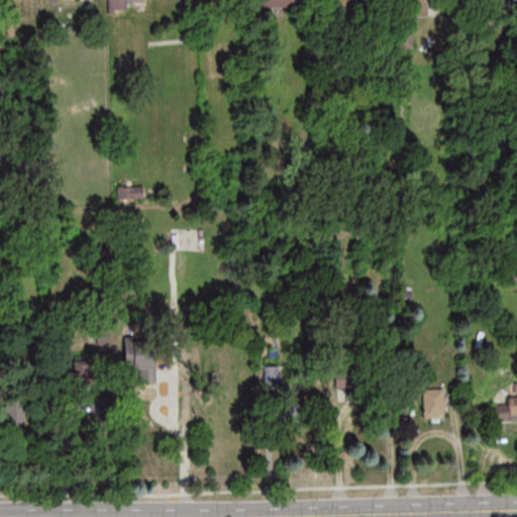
[(145,2),(145,0),(106,0),(107,13),(127,12),(127,3),(145,2)]
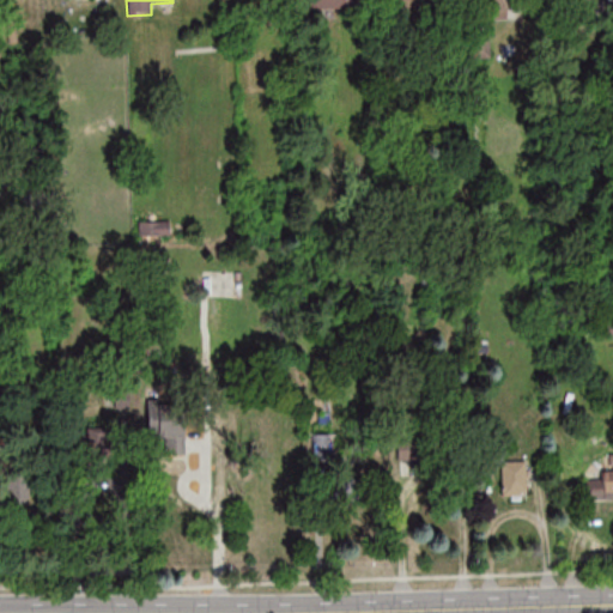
[(473,0),(474,18),(517,18),(516,0),(473,0)]
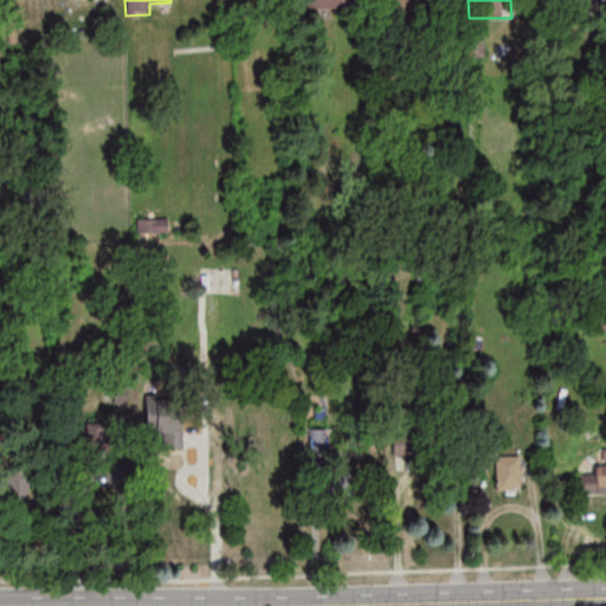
[(137,219),(137,237),(167,237),(167,219),(137,219)]
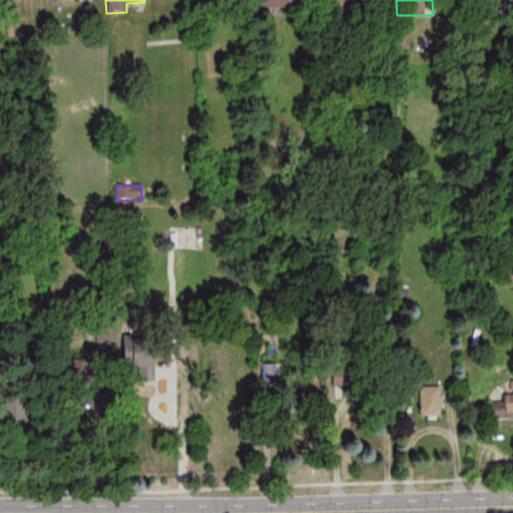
[(124,338),(124,367),(135,367),(135,380),(153,379),(153,337),(124,338)]
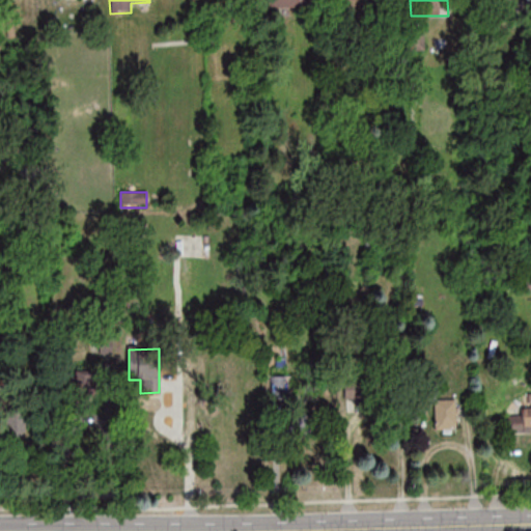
[(272,396),(298,396),(298,375),(272,375),(272,396)]
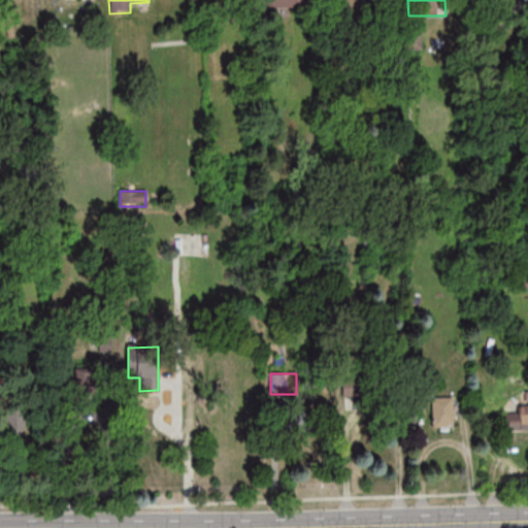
[(452,397),(432,397),(432,429),(452,429),(452,397)]
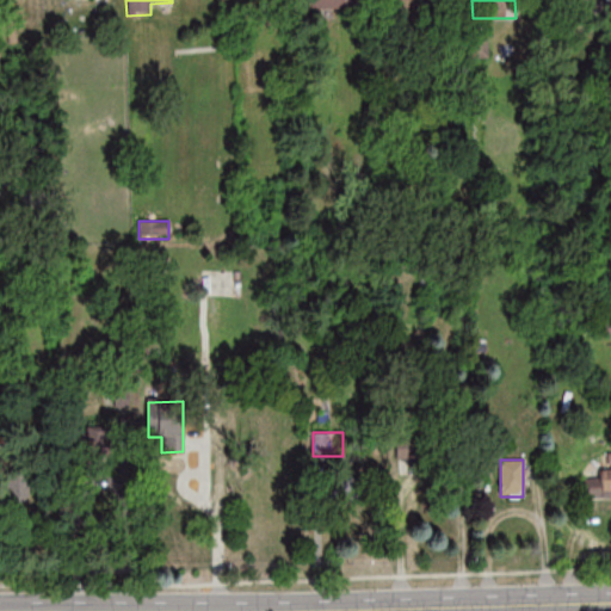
[(581,497),(610,497),(610,471),(581,473),(581,497)]
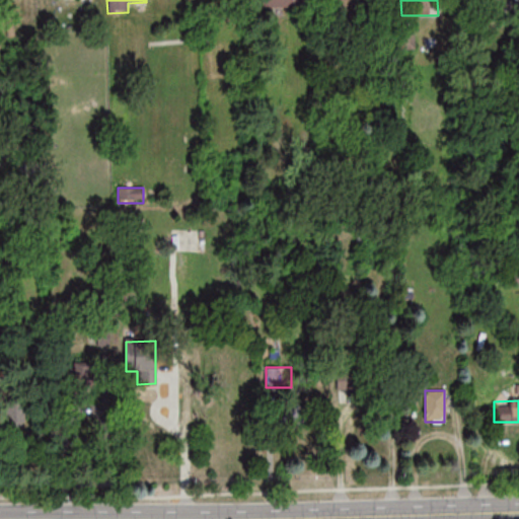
[(283,401),(283,429),(313,429),(313,401),(283,401)]
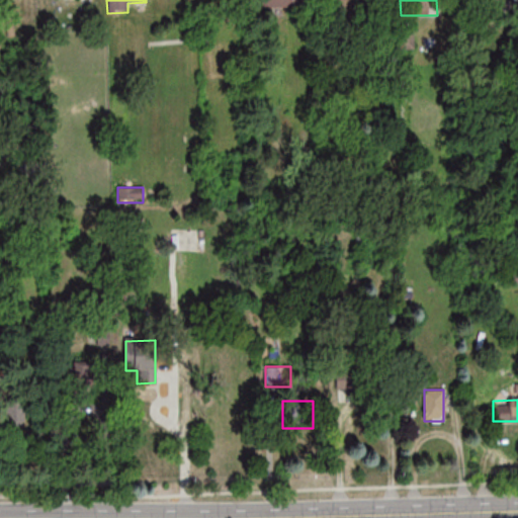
[(46,434),(46,407),(10,407),(10,434),(46,434)]
